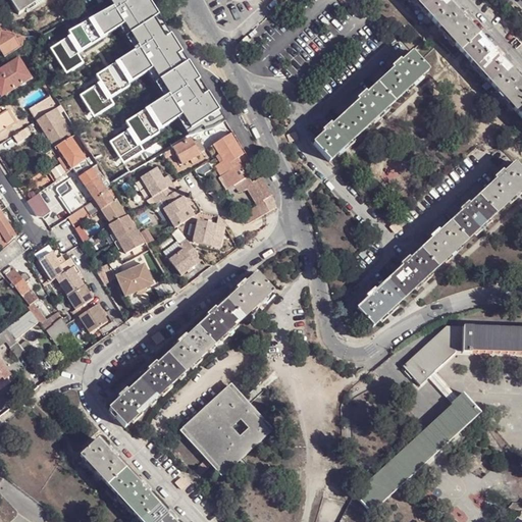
[(8,0),(18,14),(25,9),(40,0),(8,0)]
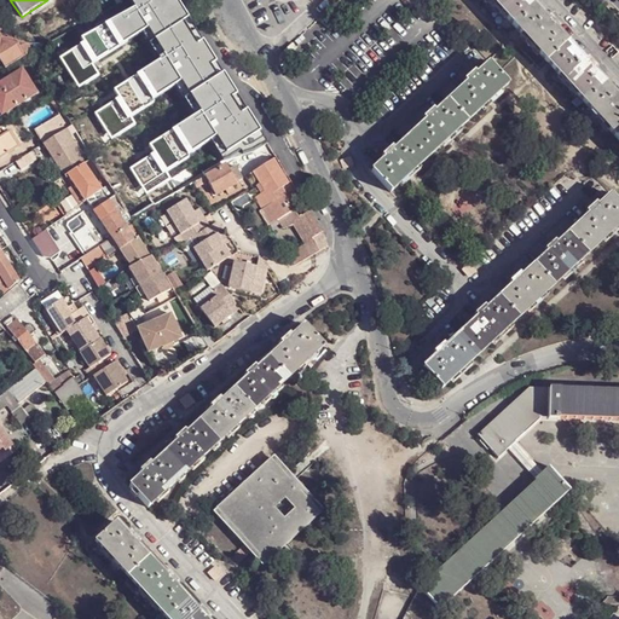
[(47,0),(30,11),(32,15),(51,3),(48,0),(47,0)]
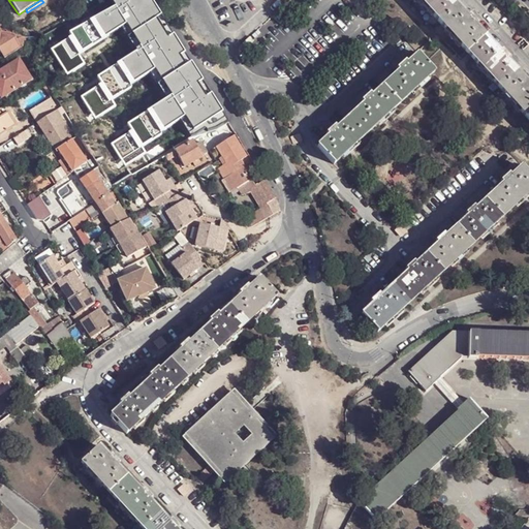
[(417,0),(439,23),(458,7),(450,0),(417,0)]
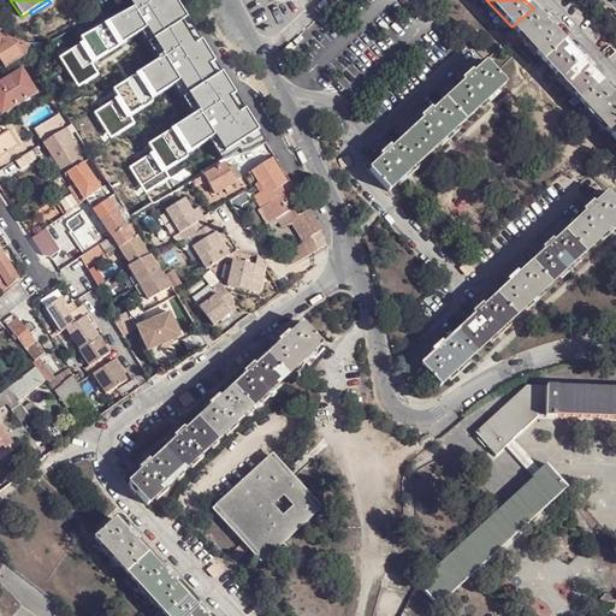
[(544,21),(533,9),(511,27),(544,63),(564,43),(554,31),(556,28),(548,18),(544,21)]
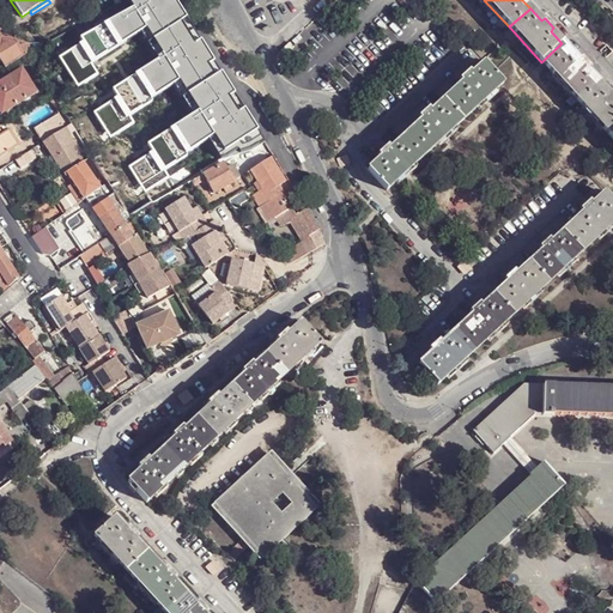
[(99,72),(120,60),(110,46),(114,43),(113,41),(109,35),(108,31),(104,26),(80,40),(99,72)]
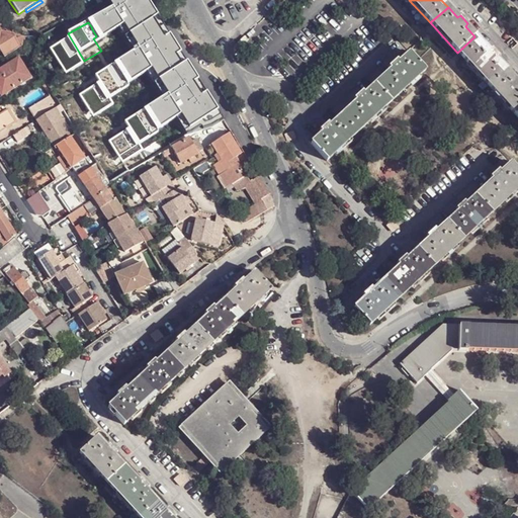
[(23,37),(0,31),(0,50),(4,57),(20,46),(23,37)]
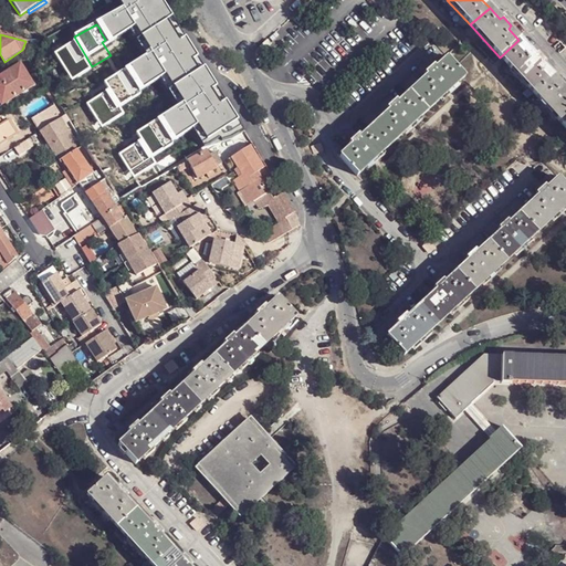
[(105,40),(113,54),(116,52),(106,35),(104,38),(105,40)]
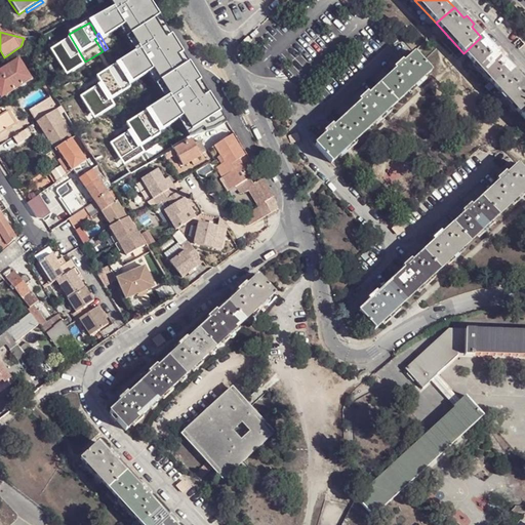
[(105,50),(97,37),(94,39),(103,51),(105,50)]
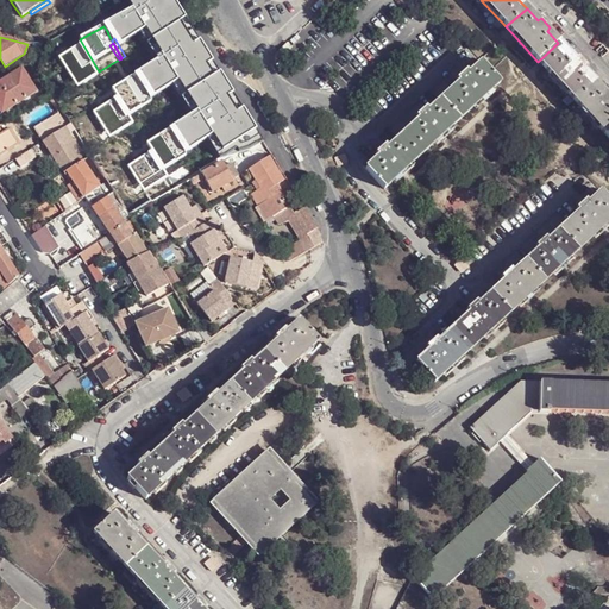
[(540,64),(542,68),(563,49),(560,45),(558,43),(538,62),(540,64)]
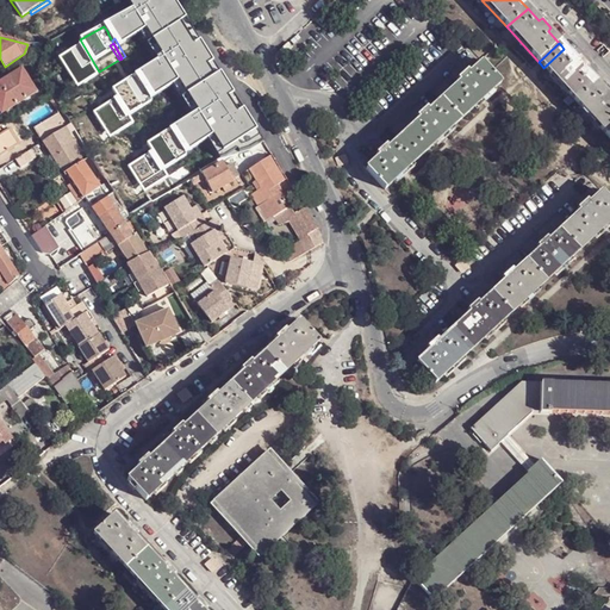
[(543,68),(577,103),(596,83),(585,72),(587,69),(580,60),(577,62),(564,49),(543,68)]
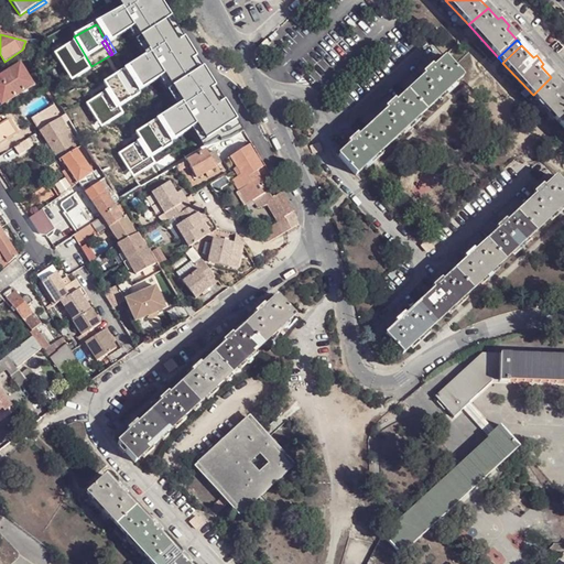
[(142,67),(144,72),(127,80),(133,93),(145,87),(150,95),(183,78),(177,69),(163,77),(160,71),(170,65),(165,55),(142,67)]
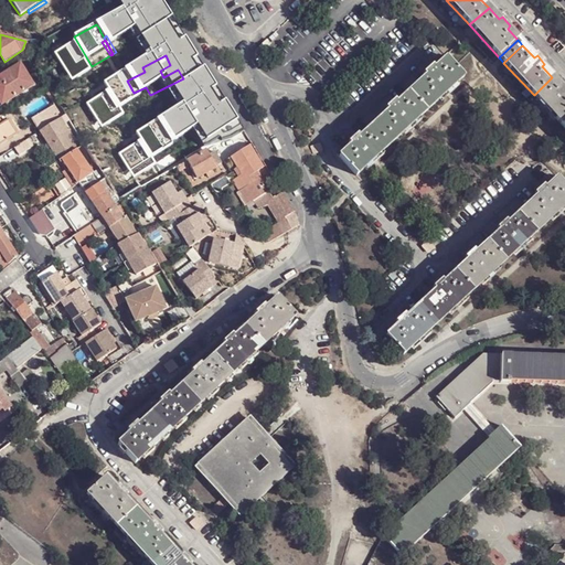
[(462,76),(444,55),(408,88),(427,109),(462,76)]
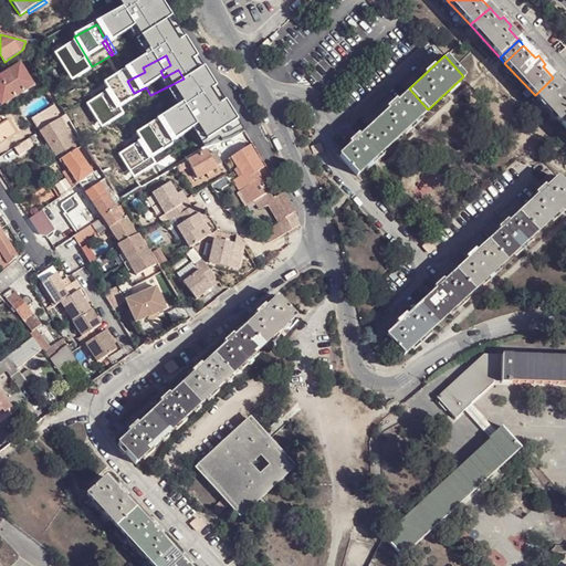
[(20,63),(0,75),(0,85),(0,86),(0,85),(0,94),(4,102),(33,84),(20,63)]
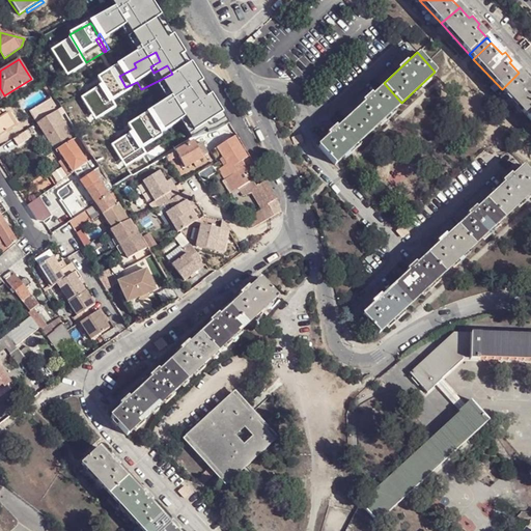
[(528,118),(530,120),(530,119),(530,80),(528,83),(519,73),(502,89),(528,118)]
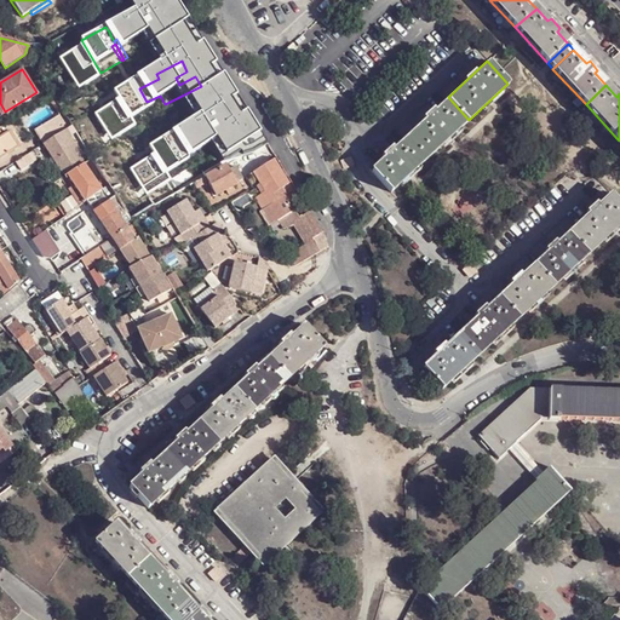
[(250,115),(231,86),(93,162),(96,166),(104,179),(109,187),(112,191),(155,167),(160,164),(250,115)]
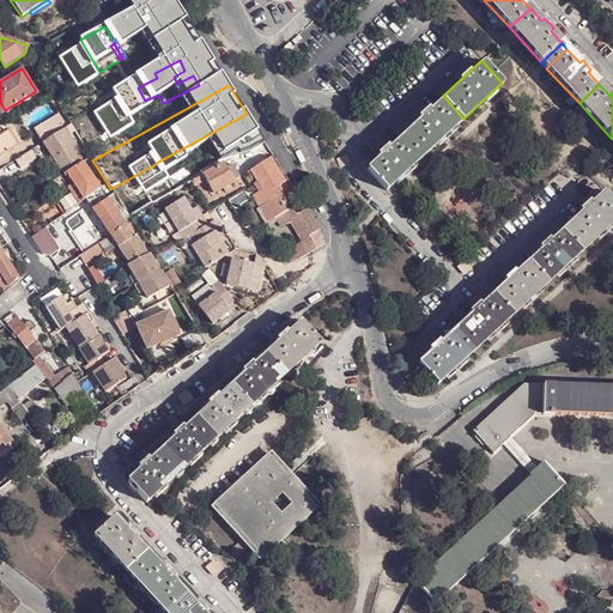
[(463,119),(443,96),(405,132),(425,155),(463,119)]
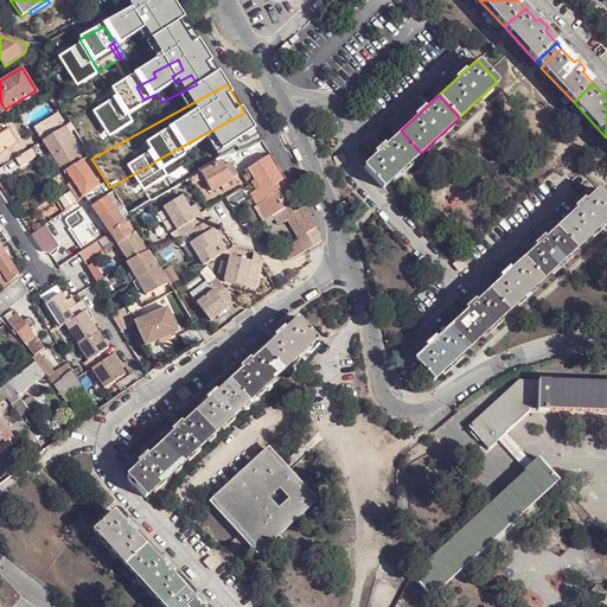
[(61,110),(48,119),(33,128),(42,141),(57,132),(61,129),(70,123),(61,110)]
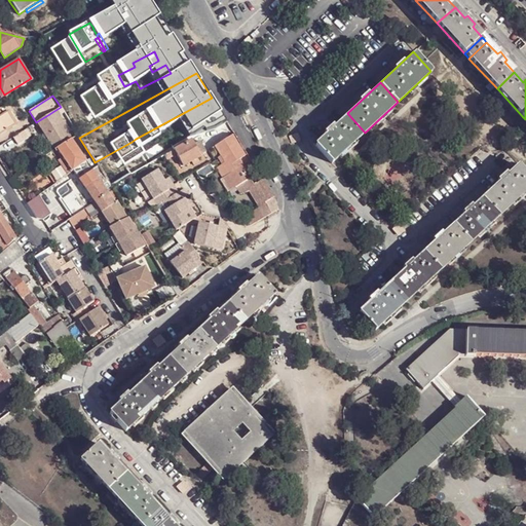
[(64,112),(61,107),(52,112),(55,117),(64,112)]
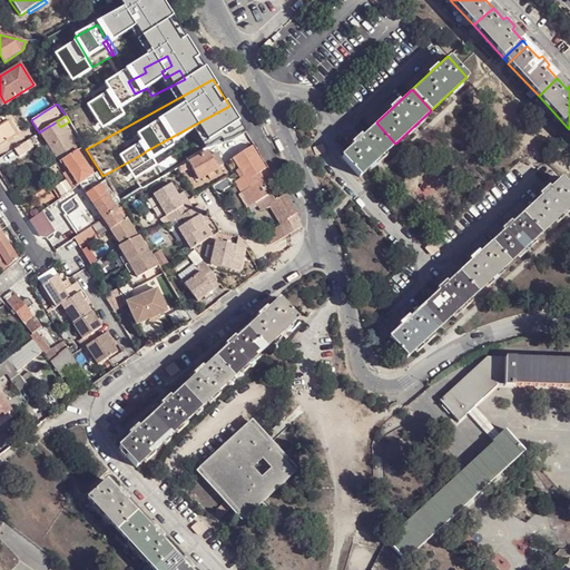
[(39,133),(48,146),(52,143),(65,159),(77,151),(79,149),(67,130),(64,133),(60,127),(57,121),(53,124),(39,133)]
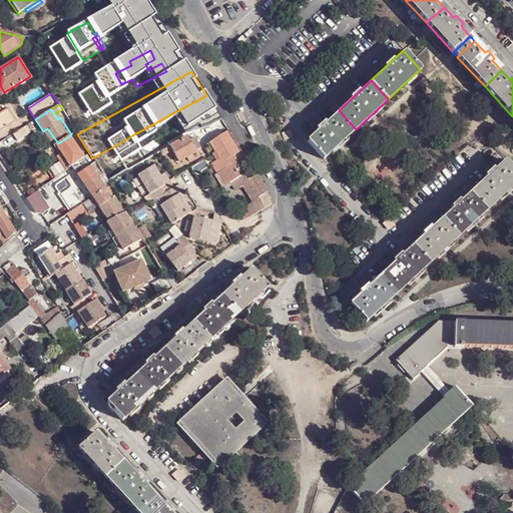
[(0,131),(15,123),(7,110),(5,112),(1,114),(0,111),(0,131)]
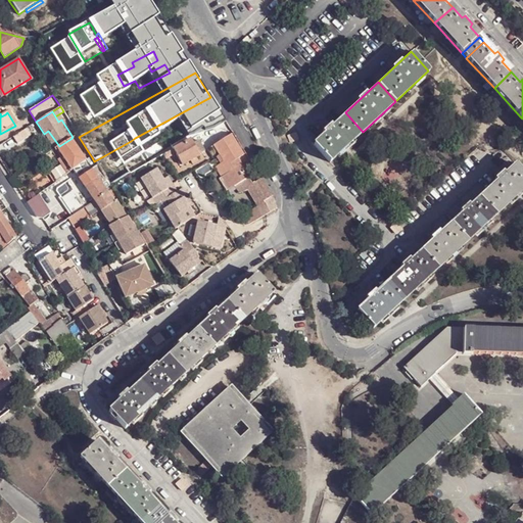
[(363,132),(345,112),(312,143),(330,161),(363,132)]
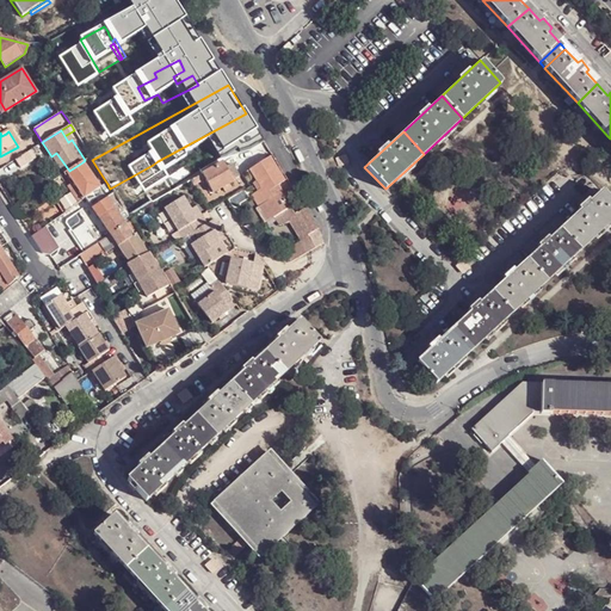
[(16,160),(20,168),(36,158),(35,156),(30,150),(16,160)]
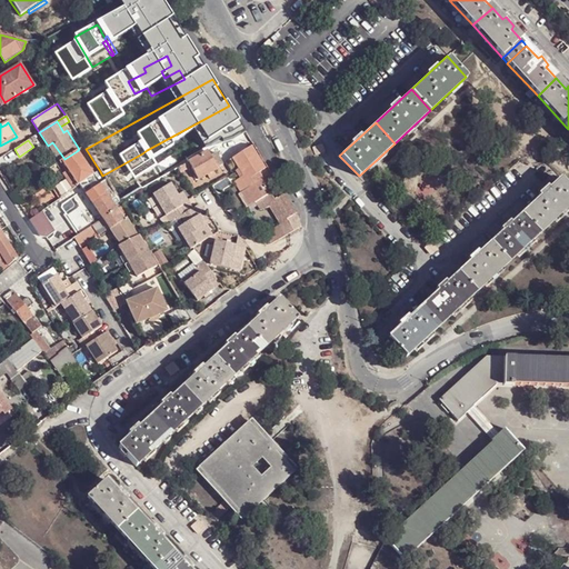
[(48,146),(59,162),(65,159),(52,142),(48,146)]
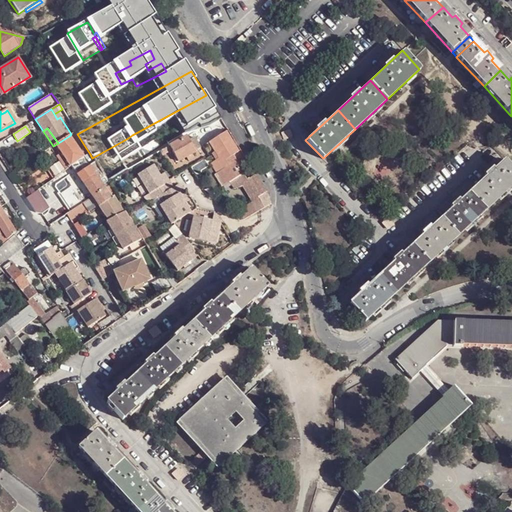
[(69,136),(73,141),(79,137),(77,134),(76,131),(71,134),(69,136)]
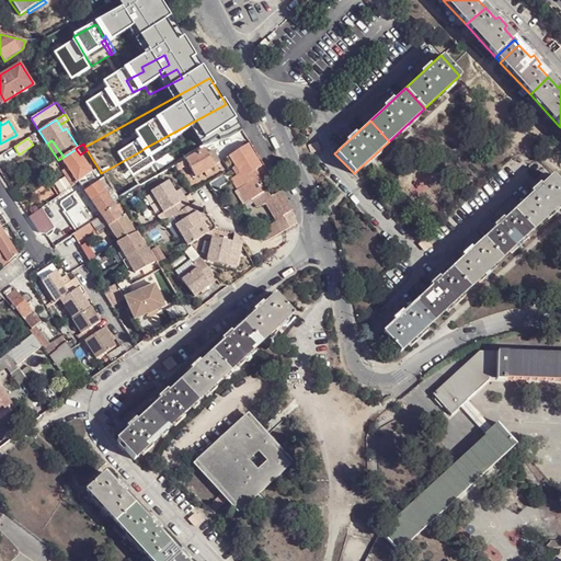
[(171,155),(176,167),(186,161),(197,155),(195,151),(191,144),(171,155)]
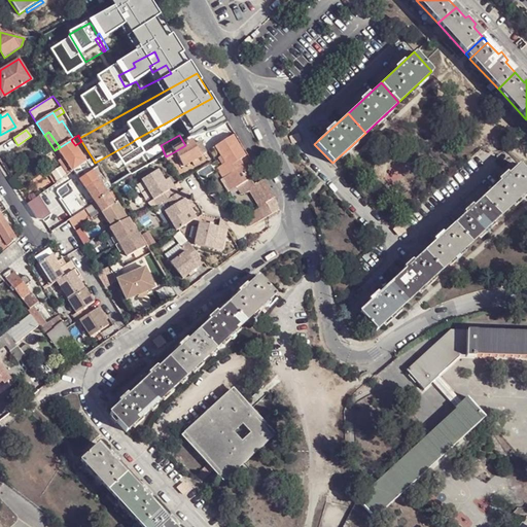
[(245,157),(233,137),(216,146),(215,147),(226,163),(217,168),(224,179),(229,177),(236,188),(244,183),(258,208),(244,217),(245,218),(251,227),(273,214),(266,203),(275,198),(270,189),(265,181),(264,180),(255,185),(240,161),(245,157)]
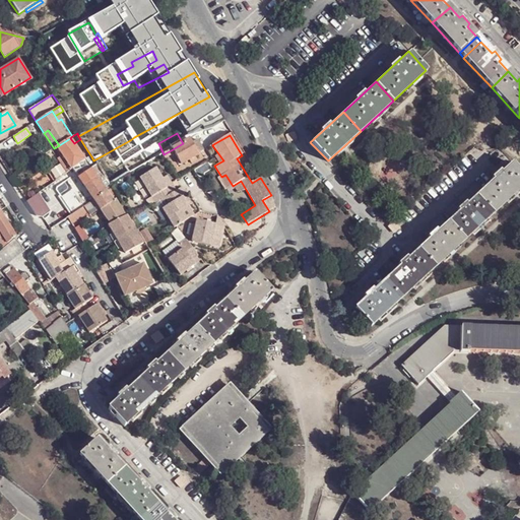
[(138,153),(142,151),(134,137),(130,140),(138,153)]
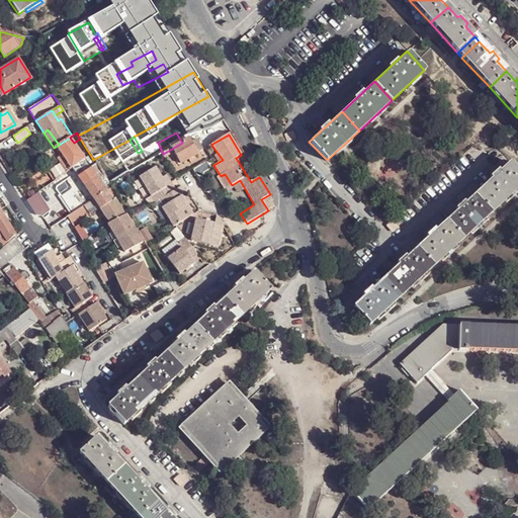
[(49,170),(56,180),(71,169),(73,168),(78,164),(84,160),(85,159),(81,154),(74,143),(70,138),(59,145),(54,148),(63,160),(49,170)]
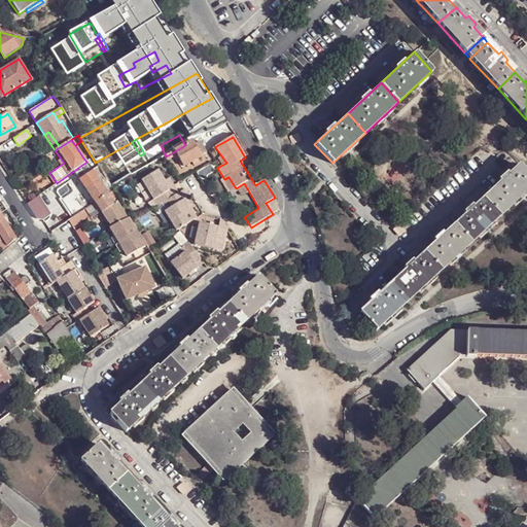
[(195,146),(192,141),(185,145),(175,151),(183,167),(192,163),(199,160),(202,157),(201,157),(207,154),(206,152),(204,149),(201,143),(195,146)]
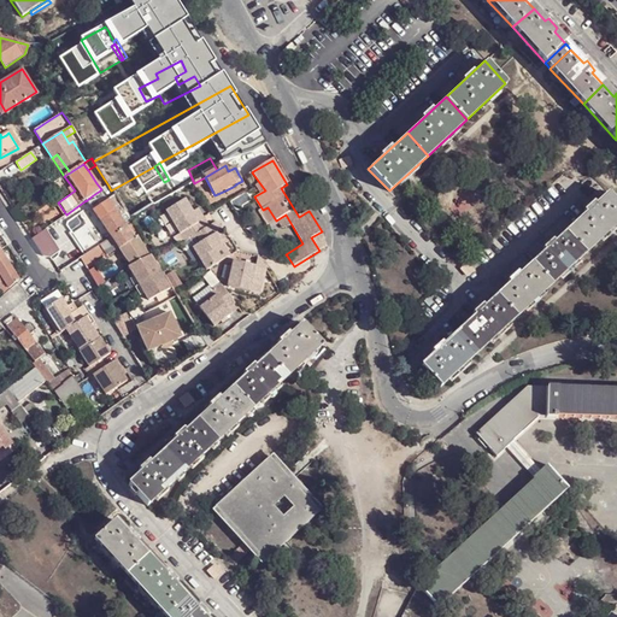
[(164,182),(154,166),(111,191),(112,191),(117,199),(125,212),(127,216),(130,219),(171,195),(164,182)]
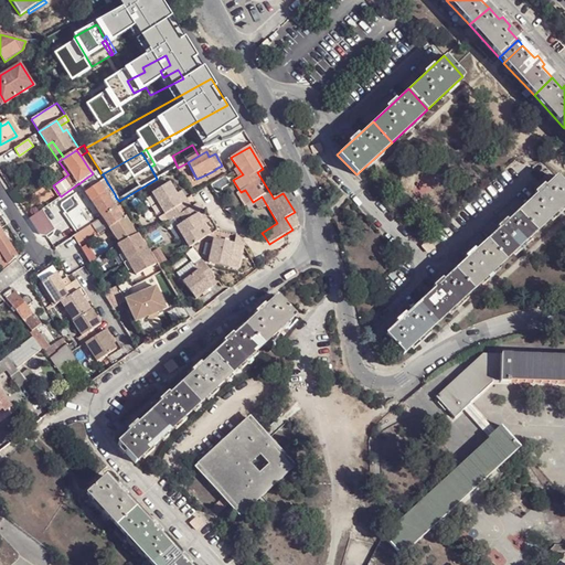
[(219,160),(221,163),(224,162),(231,158),(232,157),(230,155),(219,160)]
